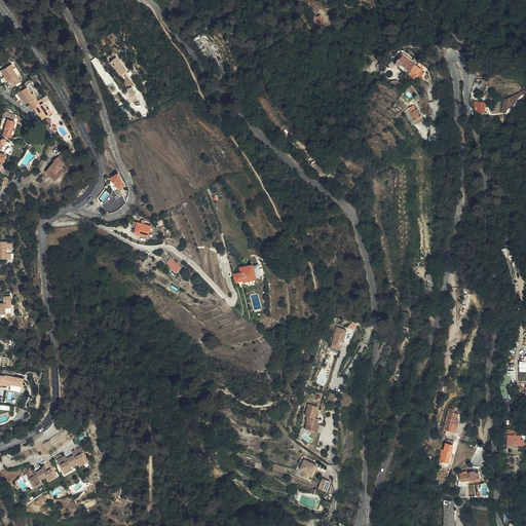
[(315,17),(318,27),(326,24),(322,14),(315,17)]
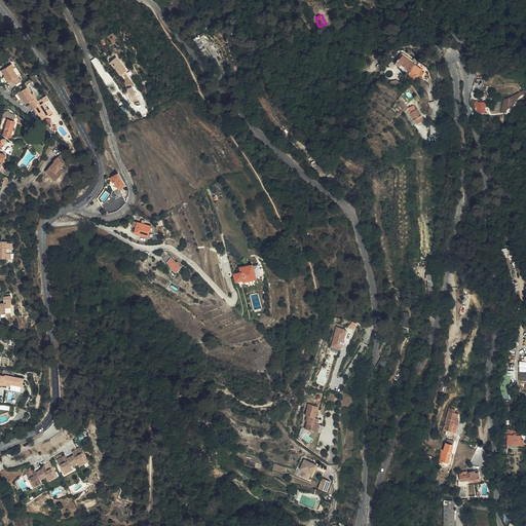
[(397,61),(411,71),(415,65),(412,62),(403,54),(400,59),(399,58),(397,61)]
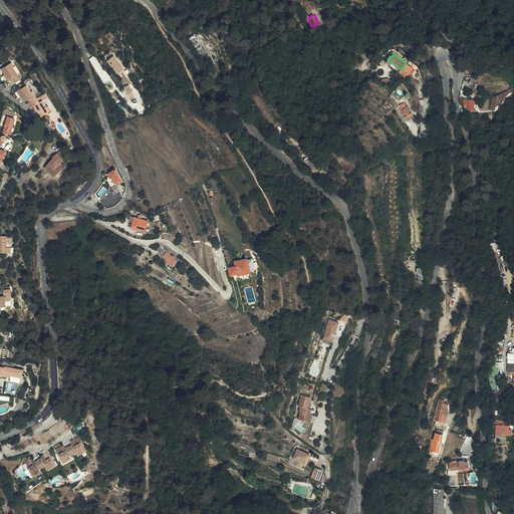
[(123,68),(114,56),(108,61),(117,73),(123,68)]
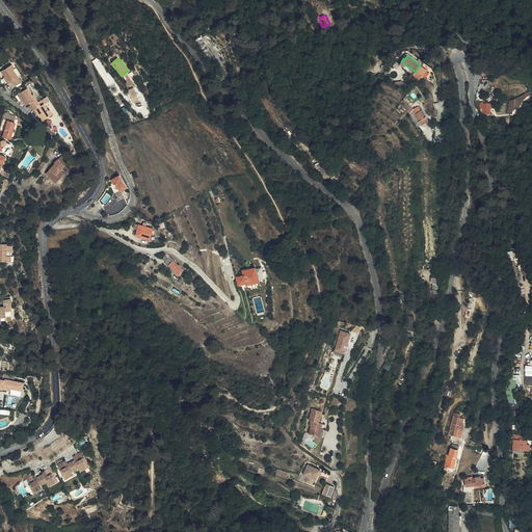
[(403,67),(397,61),(394,65),(401,71),(403,67)]
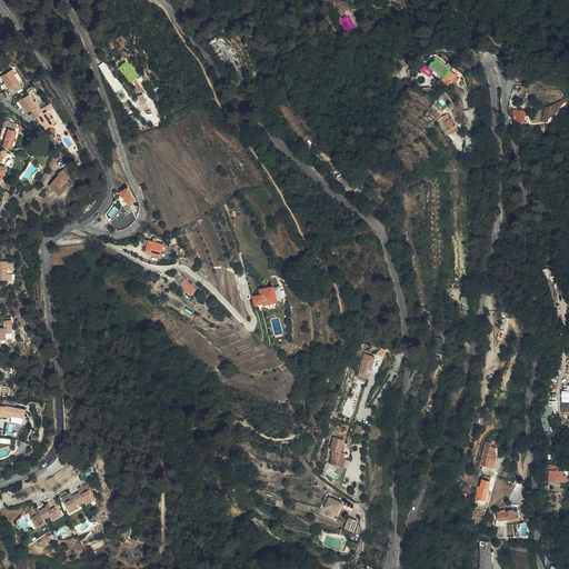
[(19,82),(15,76),(10,70),(1,77),(6,83),(10,90),(19,82)]
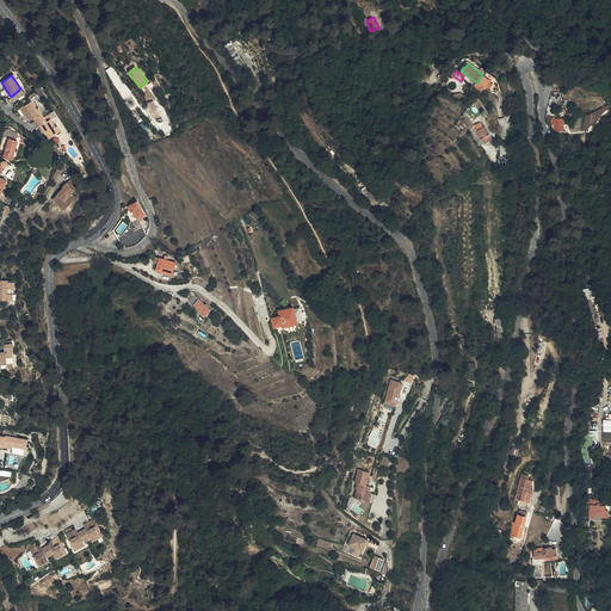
[(474,87),(481,92),(485,88),(486,88),(492,81),(482,75),(477,82),(474,87)]
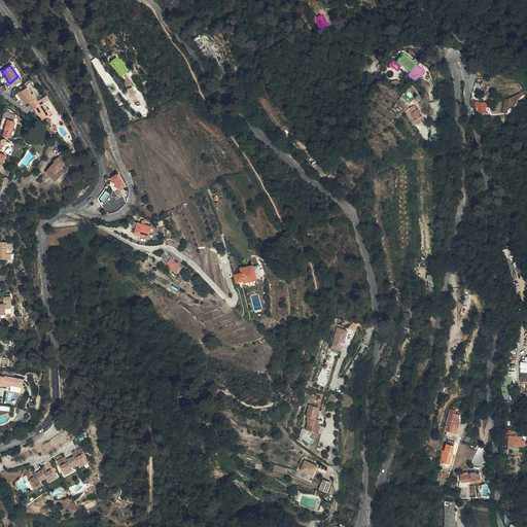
[(36,100),(28,86),(19,92),(27,106),(36,100)]
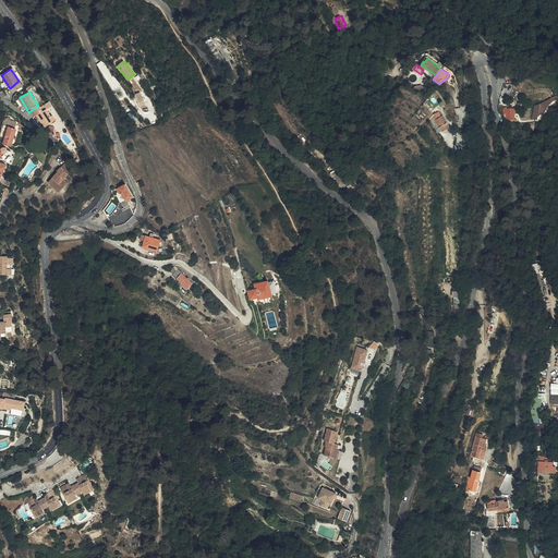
[(548,104),(547,102),(546,99),(540,102),(541,111),(548,104)]
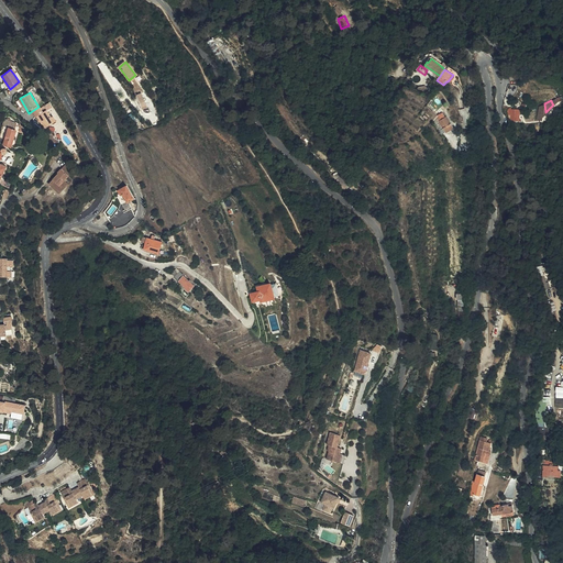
[(54,120),(46,108),(36,116),(44,128),(54,120)]
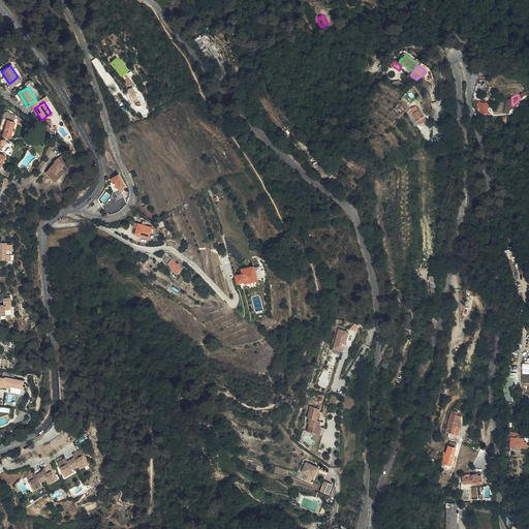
[(415,105),(409,111),(418,125),(427,120),(419,110),(418,111),(415,105)]
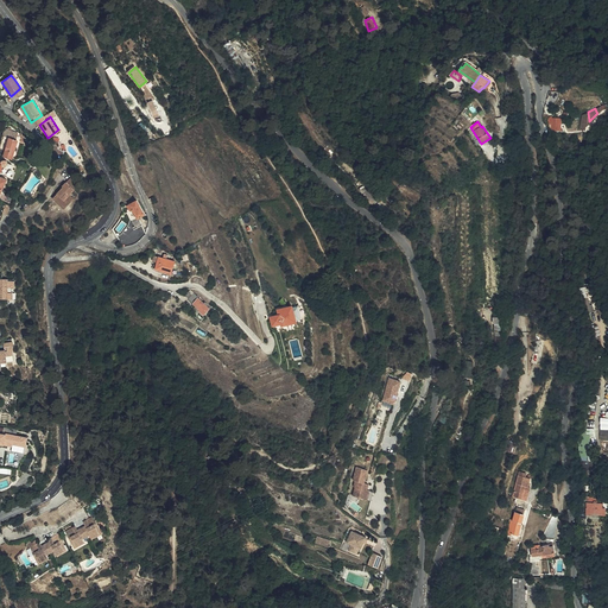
[(481,144),(470,127),(467,130),(479,146),(481,144)]
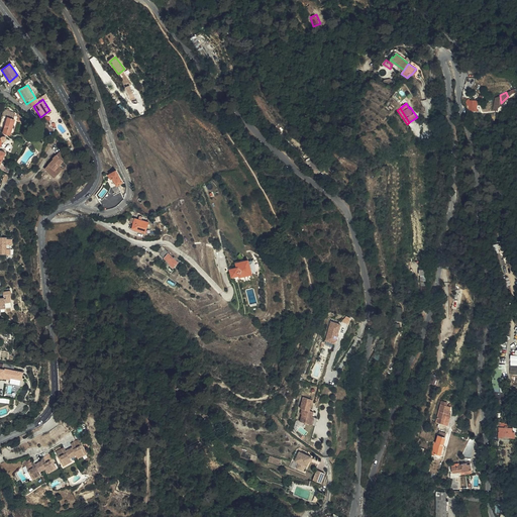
[(4,115),(1,124),(5,126),(4,131),(3,132),(10,134),(15,119),(4,115)]
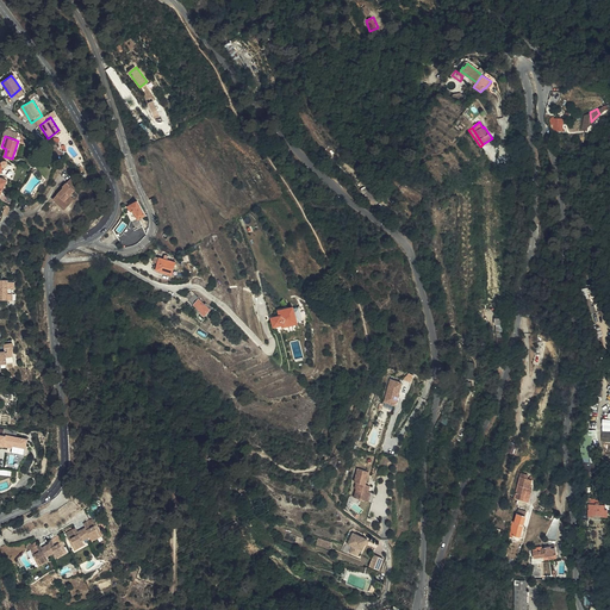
[(69,193),(78,184),(69,178),(63,185),(64,186),(53,199),(63,209),(73,198),(69,193)]
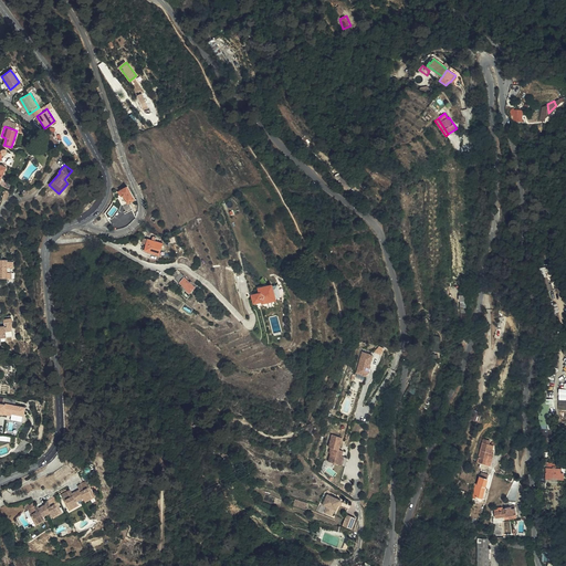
[(136,200),(136,198),(128,186),(121,191),(124,196),(128,205),(136,200)]
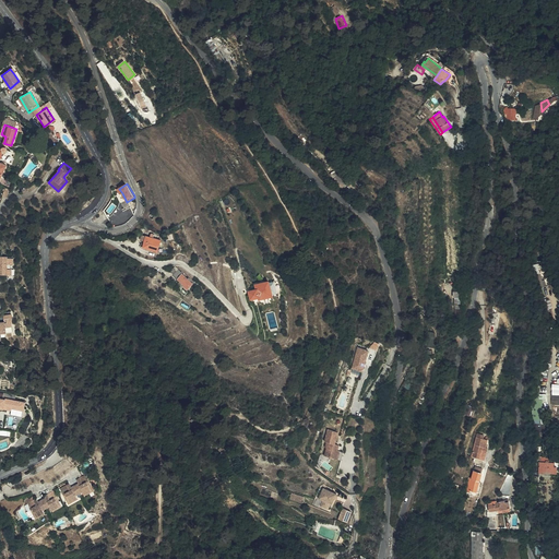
[(87,206),(91,204),(87,200),(81,205),(84,210),(87,206)]
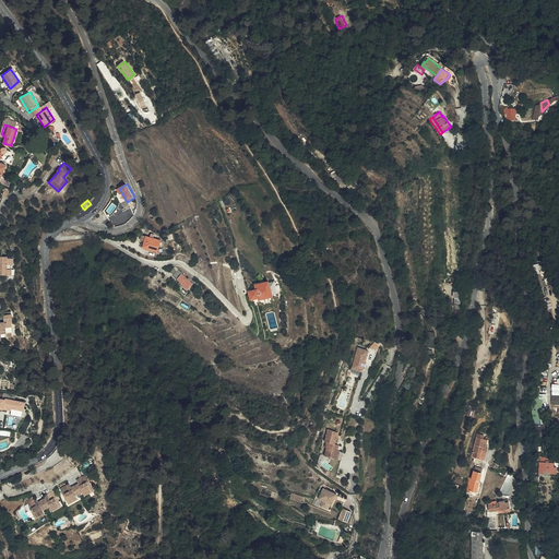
[(146,237),(144,241),(143,248),(151,249),(152,244),(154,239),(146,237)]
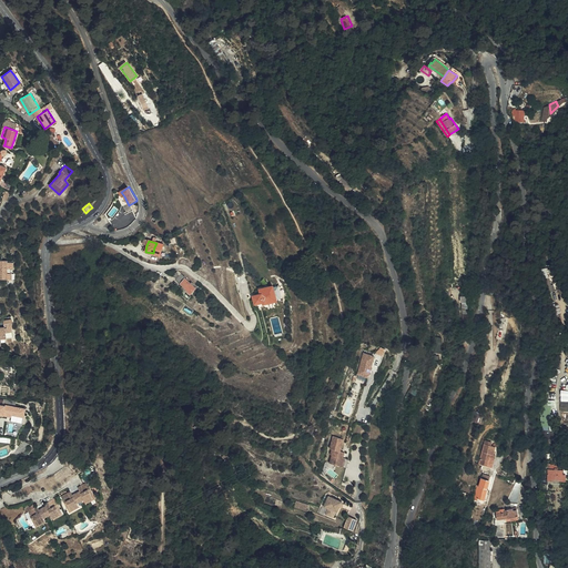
[(8,267),(12,267),(14,267),(14,261),(8,261),(8,260),(0,260),(0,276),(8,277),(8,267)]
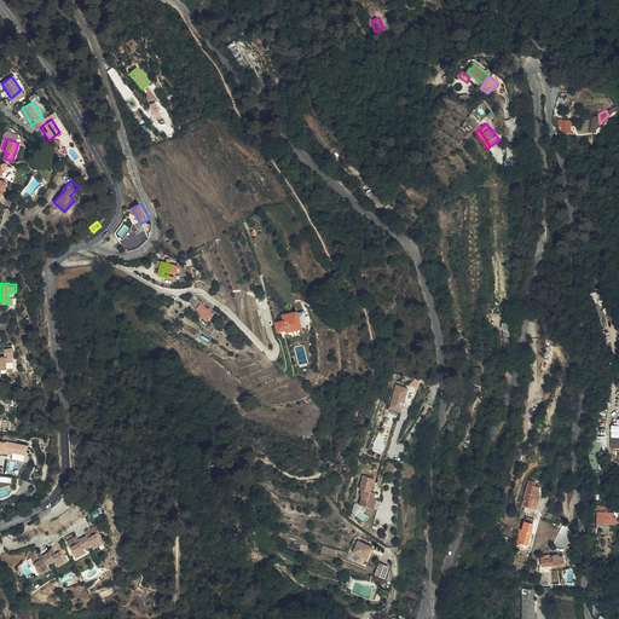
[(589,295),(601,318),(607,316),(600,302),(605,300),(600,290),(589,295)]
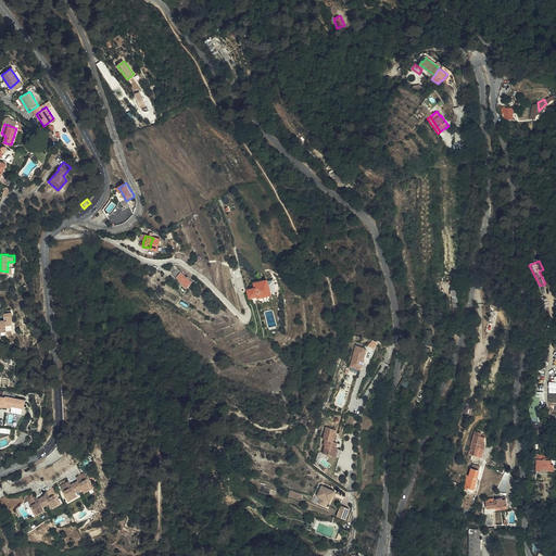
[(187,288),(192,280),(181,272),(181,270),(178,267),(173,274),(184,282),(182,285),(187,288)]
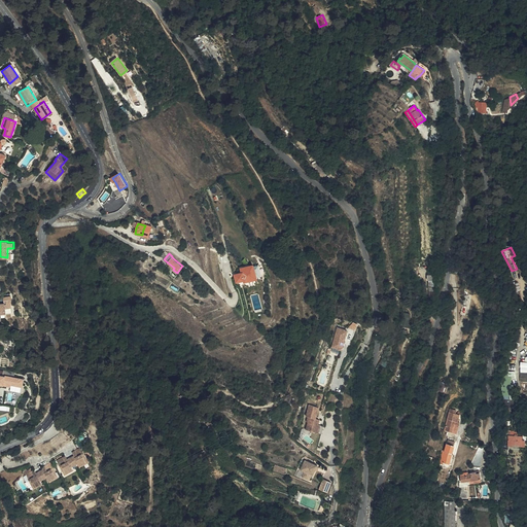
[(255,278),(252,266),(242,270),(243,274),(236,276),(237,281),(244,279),(245,281),(255,278)]
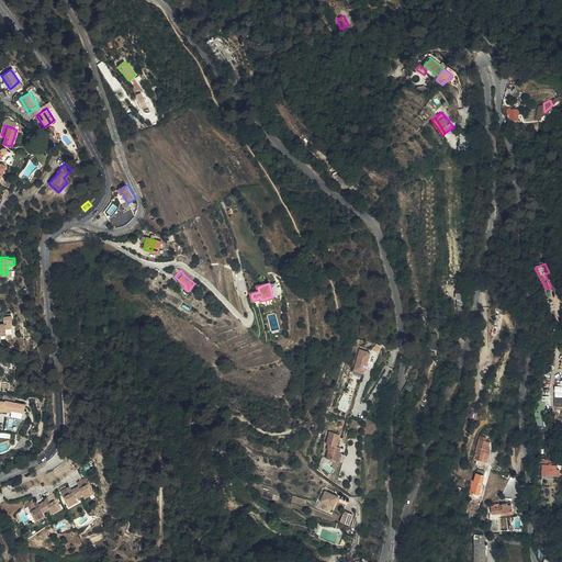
[(0,322),(0,335),(8,335),(7,333),(12,332),(11,312),(4,313),(6,317),(1,317),(1,322),(0,322)]
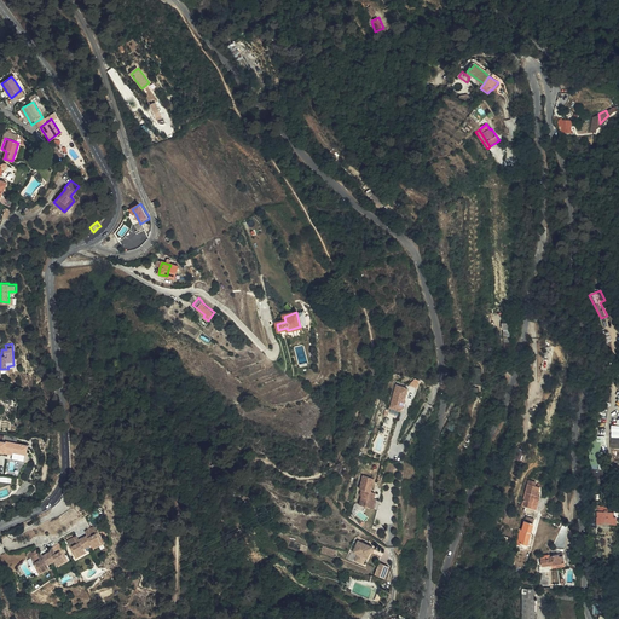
[(406,389),(393,386),(388,409),(400,412),(406,389)]
